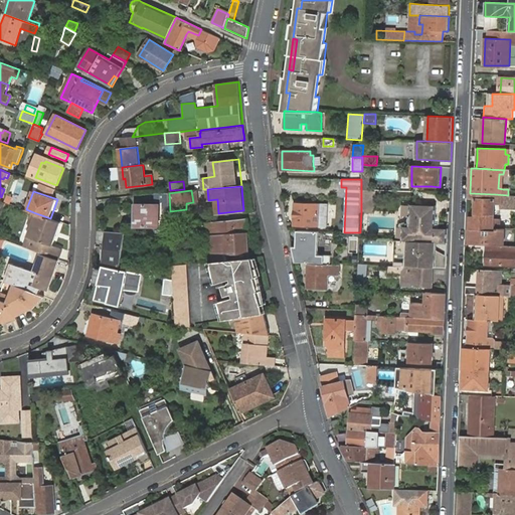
[(170,211),(169,193),(156,194),(156,202),(163,202),(164,218),(170,218),(170,211)]
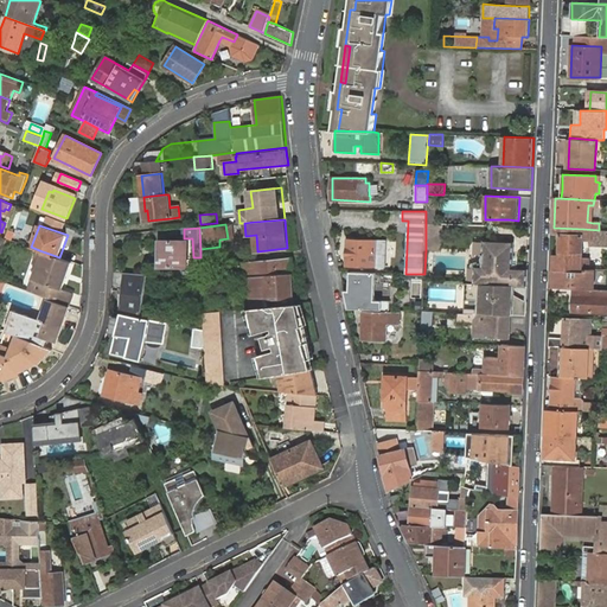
[(583,229),(554,228),(554,235),(561,235),(560,257),(567,259),(582,259),(582,241),(590,241),(590,244),(606,244),(606,229),(599,230),(583,229)]
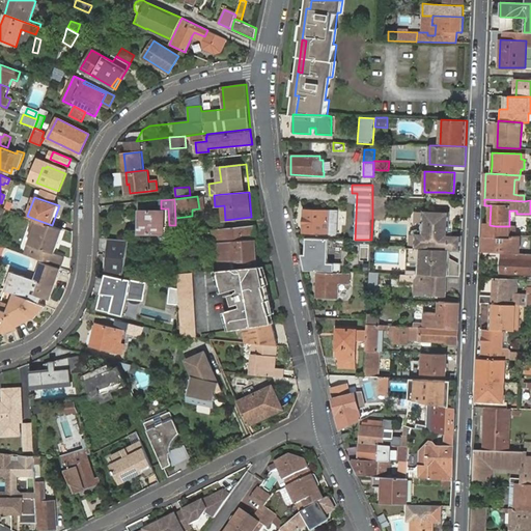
[(140,233),(164,234),(164,211),(140,211),(140,233)]
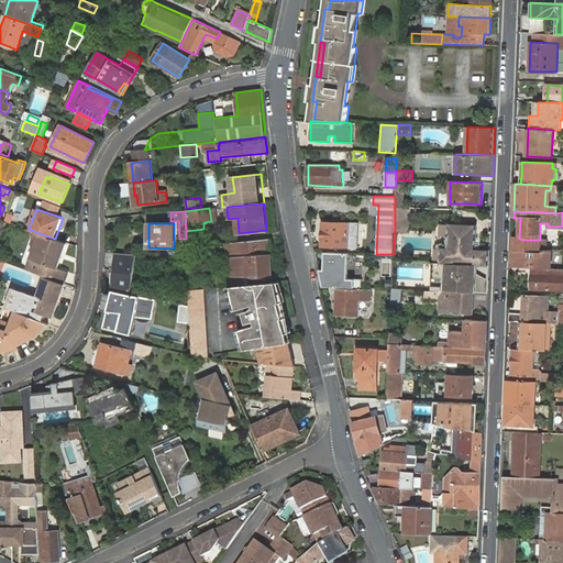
[(321,246),(350,247),(351,223),(322,223),(321,246)]
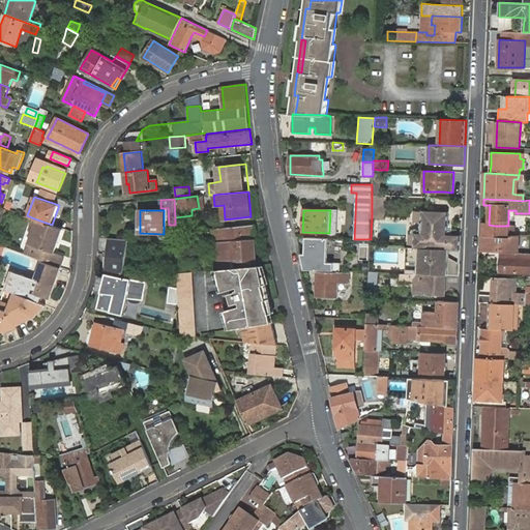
[(449,249),(450,249),(461,249),(462,235),(448,235),(448,224),(437,223),(438,211),(422,210),(421,233),(415,233),(414,247),(419,248),(429,248),(434,248),(446,249),(449,249)]
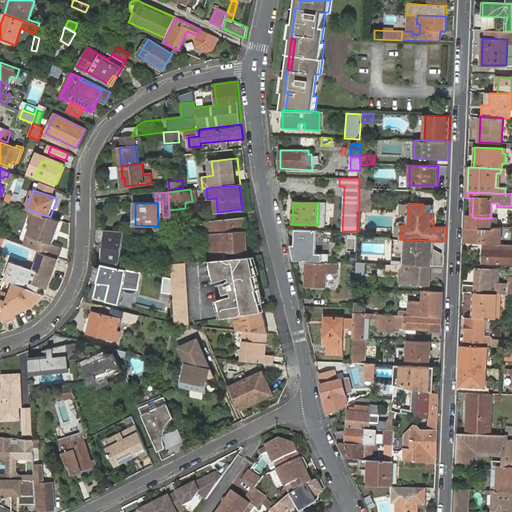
[(433,205),(423,204),(422,215),(433,216),(433,205)]
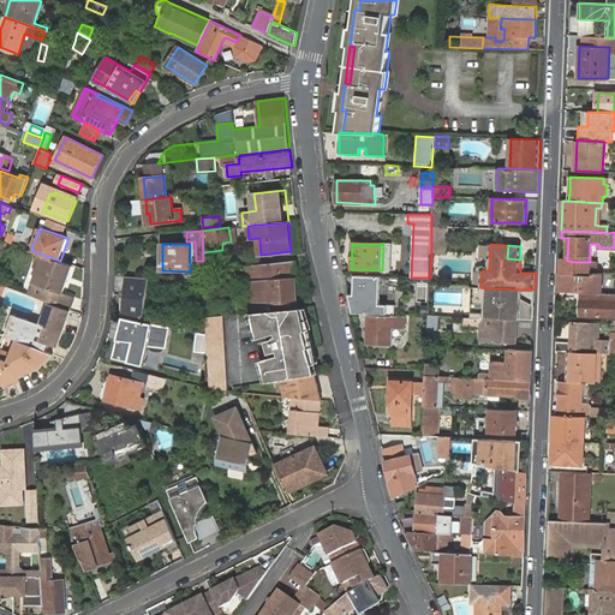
[(60,261),(40,254),(35,267),(37,273),(29,294),(49,303),(66,309),(71,296),(63,292),(73,266),(60,261)]
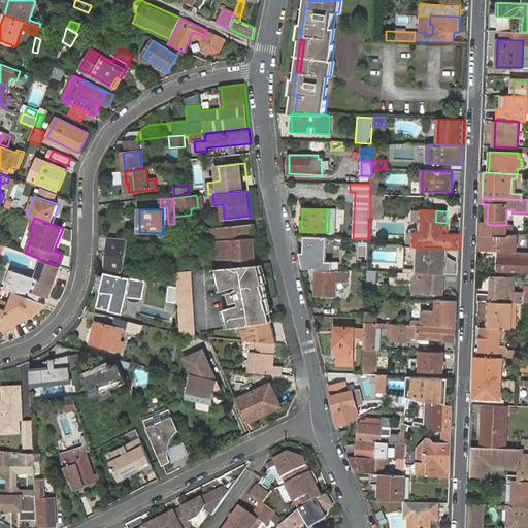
[(480,235),(481,235),(509,236),(509,234),(509,229),(509,225),(506,225),(503,225),(493,225),(487,224),(481,224),(480,235)]
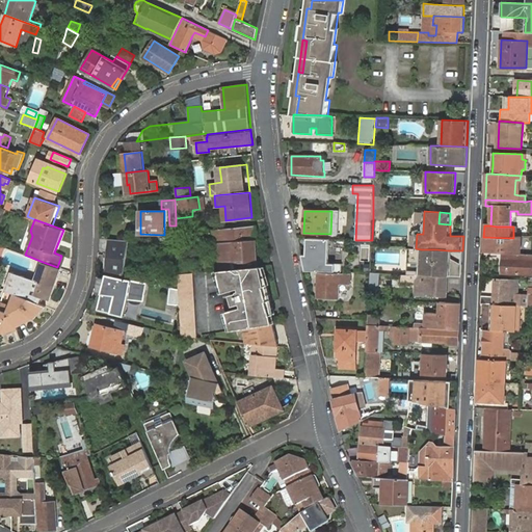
[(209,238),(209,243),(221,242),(232,241),(257,240),(256,228),(208,232),(209,238)]
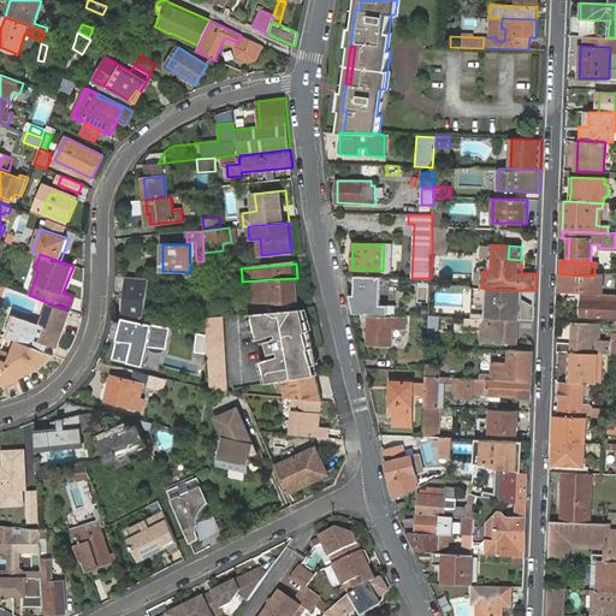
[(603,294),(604,289),(604,273),(594,273),(594,276),(561,274),(560,291),(584,292),(603,294)]
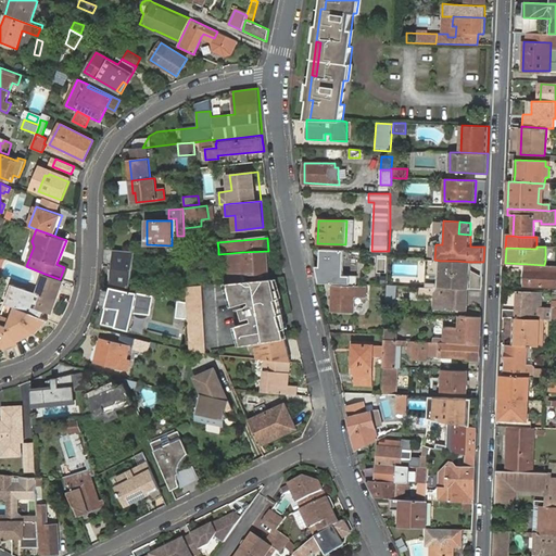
[(135,252),(115,250),(113,288),(128,291),(129,292),(129,291),(135,252)]
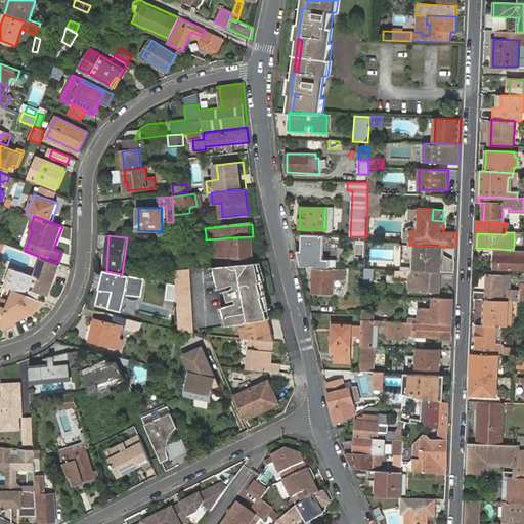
[(297,251),(301,266),(337,268),(338,259),(324,259),(324,245),(325,245),(338,246),(338,237),(326,236),(303,235),(302,243),(301,243),(301,251),(299,251),(297,251)]
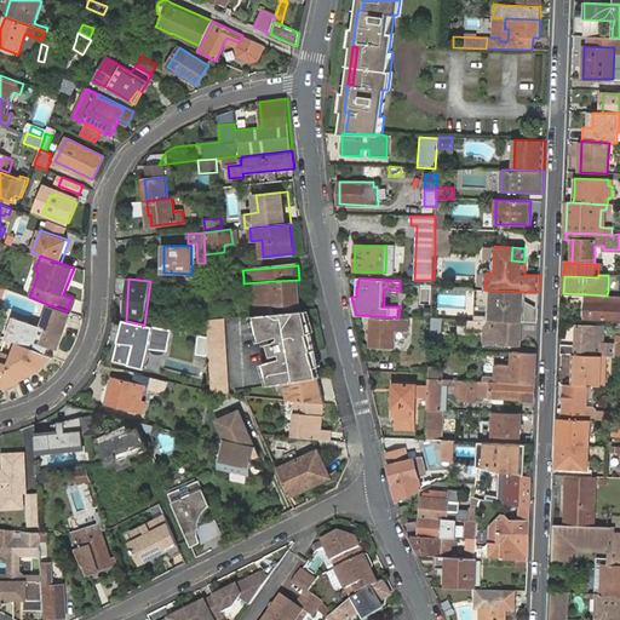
[(270,281),(258,282),(260,306),(273,305),(300,304),(299,280),(270,281)]
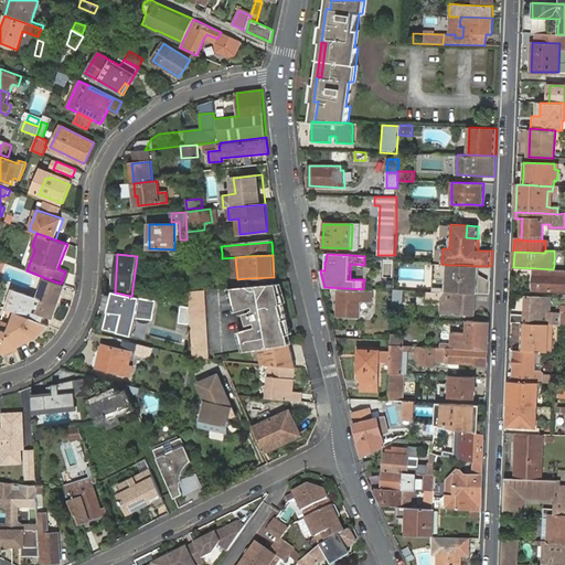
[(478,294),(479,266),(476,266),(462,265),(457,265),(447,265),(446,292),(461,294),(476,294),(478,294)]
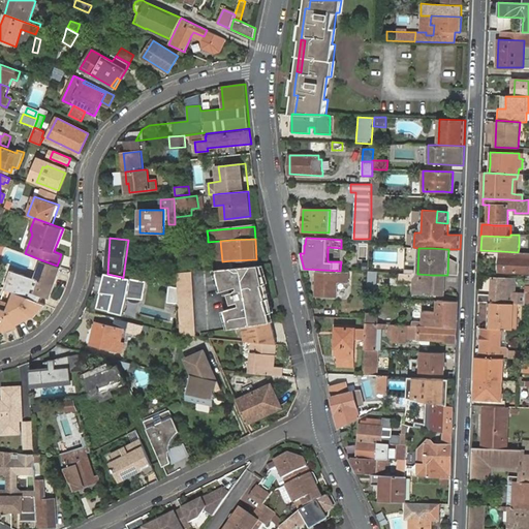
[(449,249),(448,249),(447,275),(448,275),(459,275),(460,249),(449,249)]
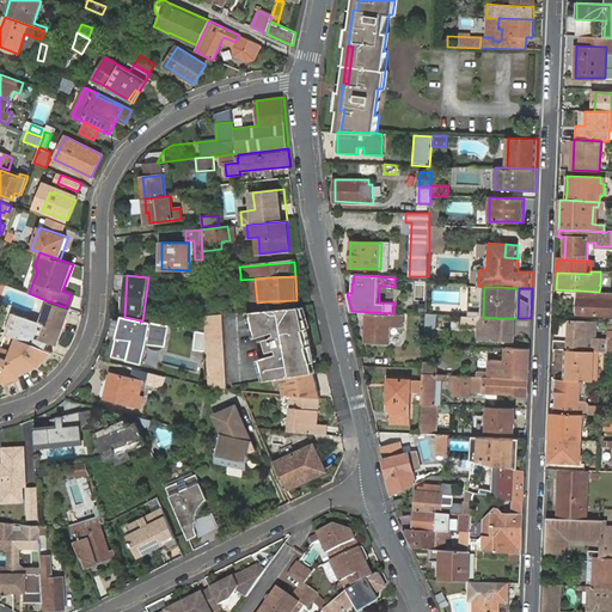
[(611,314),(611,292),(604,292),(599,292),(580,291),(580,298),(579,313),(611,314)]
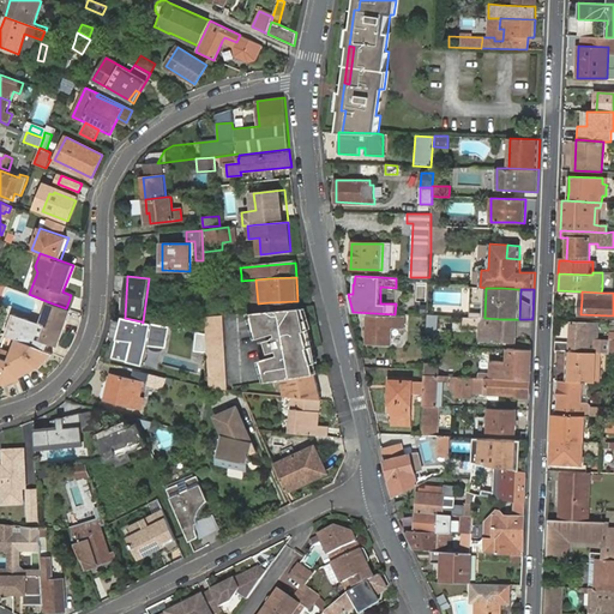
[(66,308),(49,302),(41,324),(14,314),(13,318),(12,317),(8,326),(19,330),(17,338),(36,345),(38,339),(43,341),(58,347),(71,309),(66,308)]
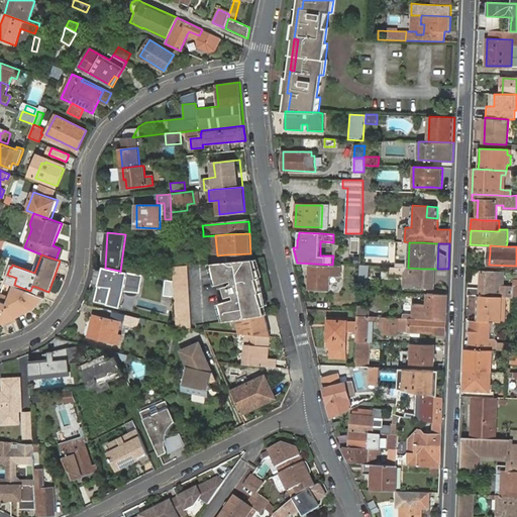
[(257,278),(252,260),(214,263),(219,280),(224,279),(225,281),(229,293),(220,296),(224,310),(228,320),(238,319),(263,315),(267,314),(262,299),(256,279),(257,278)]
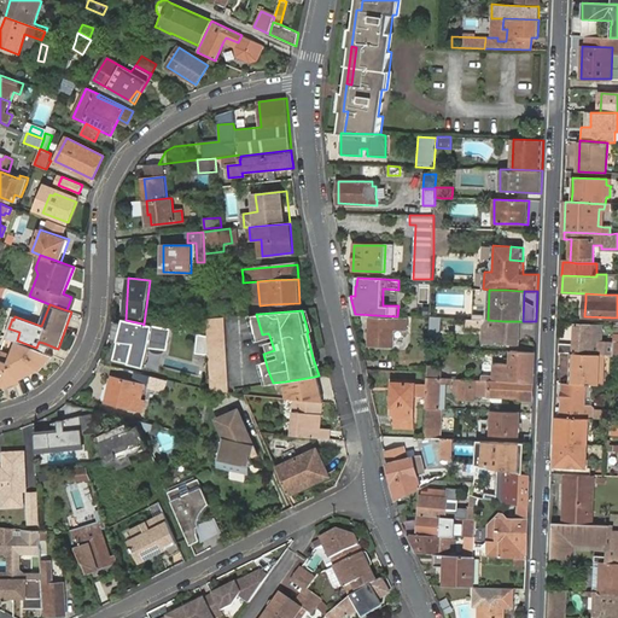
[(208,336),(210,391),(231,392),(223,318),(207,319),(207,326),(208,336)]
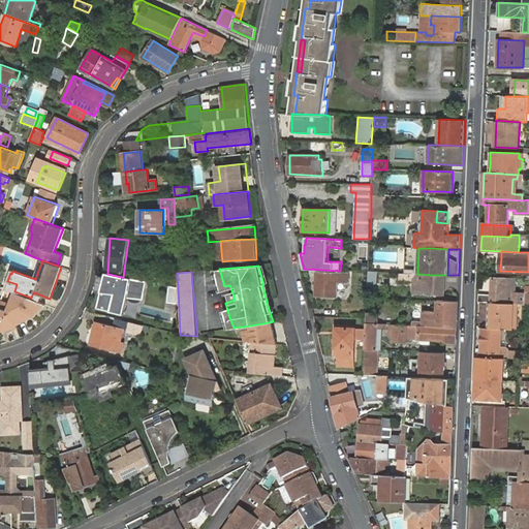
[(316,296),(337,297),(338,286),(338,283),(338,281),(343,281),(343,273),(317,272),(317,278),(316,282),(316,285),(316,289),(316,296)]
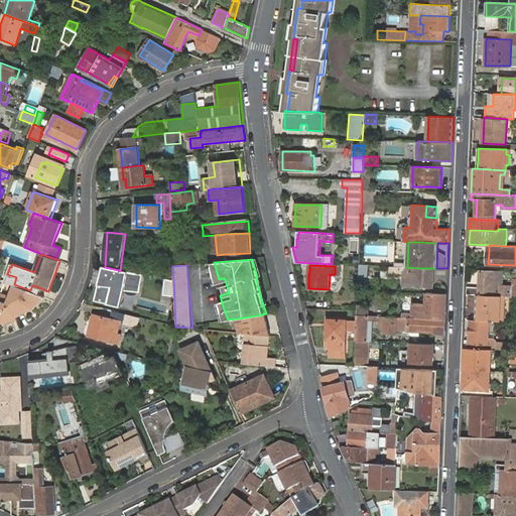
[(359,275),(359,283),(367,283),(367,265),(366,265),(360,265),(359,275)]
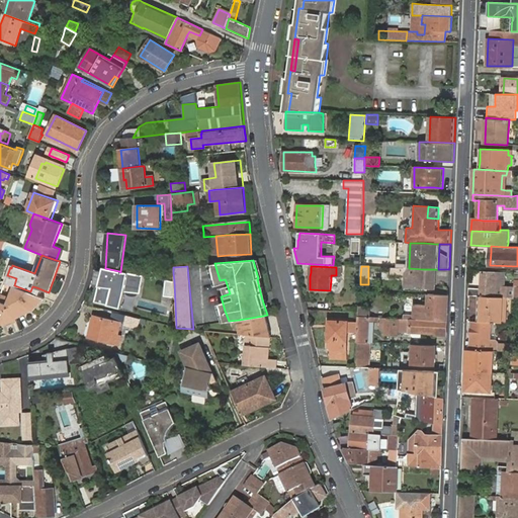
[(435,294),(448,295),(448,288),(435,288),(436,269),(423,269),(409,268),(392,268),(392,274),(406,274),(406,288),(435,289),(435,294)]
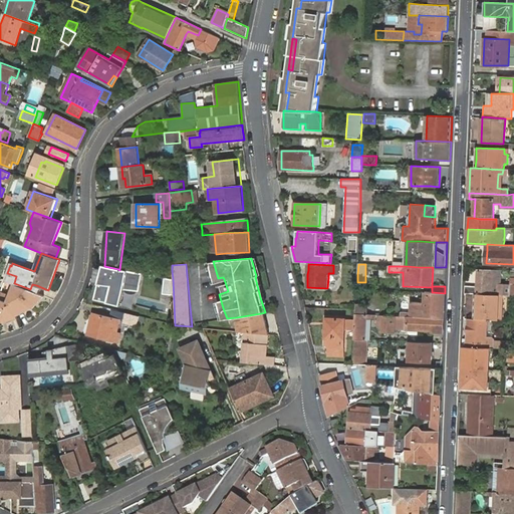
[(135,272),(119,269),(119,270),(118,269),(116,277),(133,280),(135,272)]
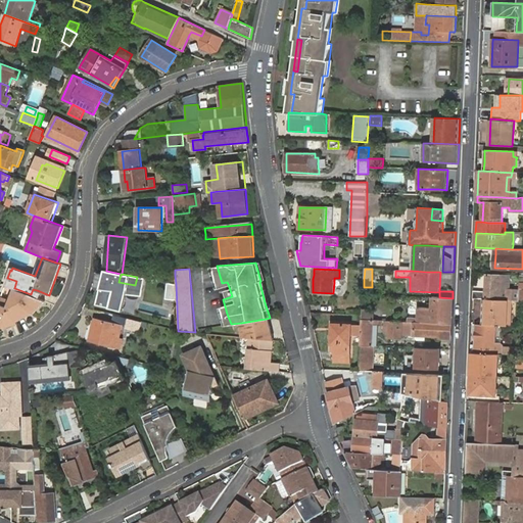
[(504,277),(502,299),(506,300),(522,300),(522,275),(521,275),(520,289),(510,288),(510,277),(504,277)]
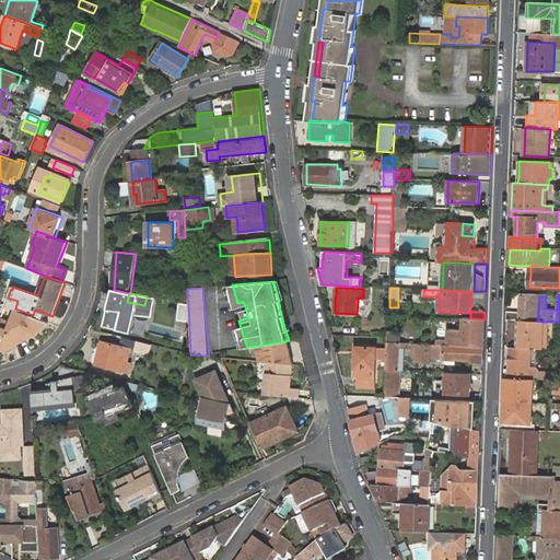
[(521,312),(506,312),(506,319),(517,321),(537,321),(539,296),(522,295),(521,312)]
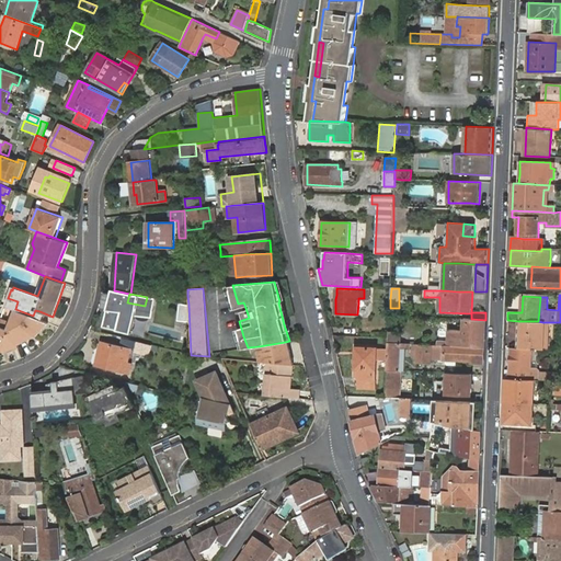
[(155,298),(147,297),(145,306),(152,307),(155,298)]
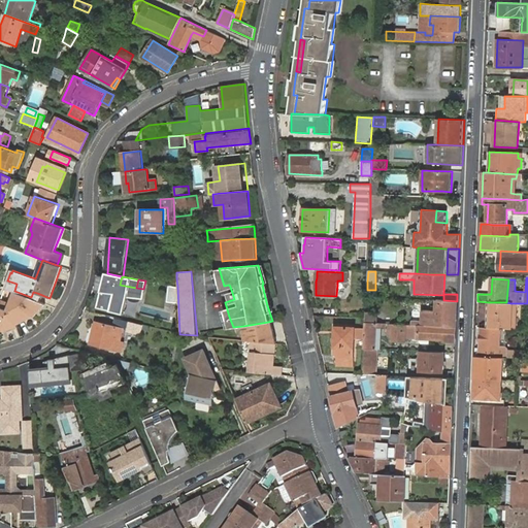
[(130,293),(104,288),(100,306),(126,312),(130,293)]
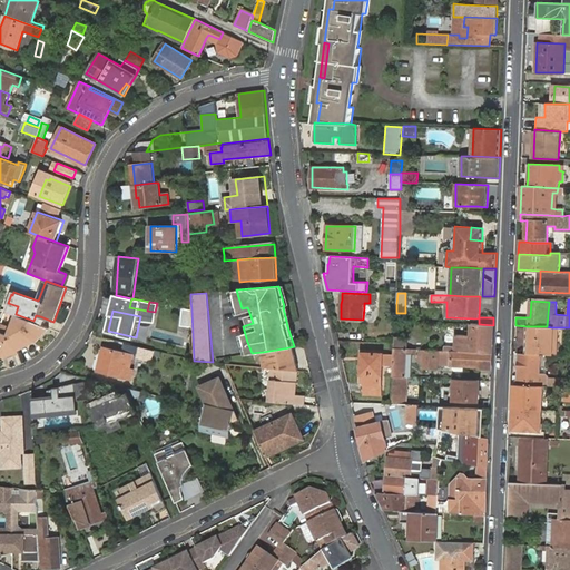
[(38,342),(49,327),(33,321),(16,314),(12,325),(7,327),(0,324),(0,331),(13,336),(19,350),(28,346),(27,343),(33,340),(37,342),(38,342)]
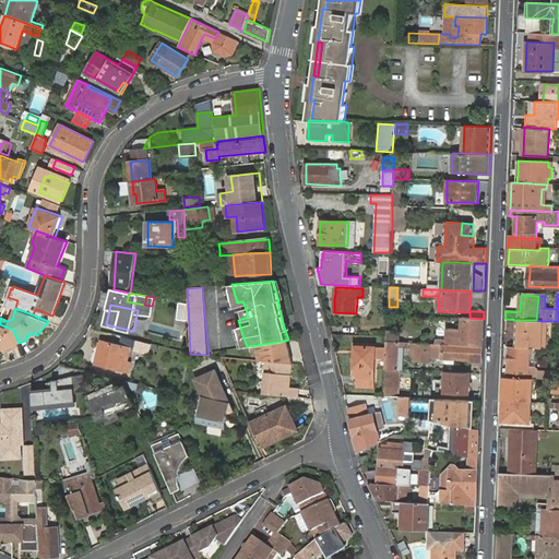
[(436,340),(436,343),(447,344),(483,346),(484,319),(470,318),(463,318),(462,329),(447,328),(447,340),(436,340)]
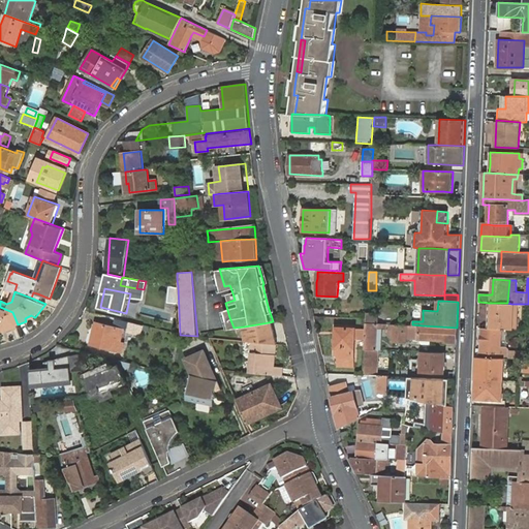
[(510,330),(511,304),(507,303),(489,303),(488,329),(494,329),(503,329),(507,329),(510,330)]
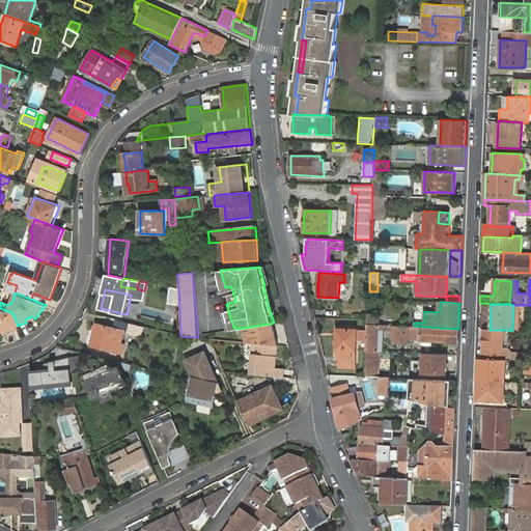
[(0,332),(2,332),(5,331),(6,333),(11,331),(10,328),(18,326),(12,313),(0,308),(0,332)]
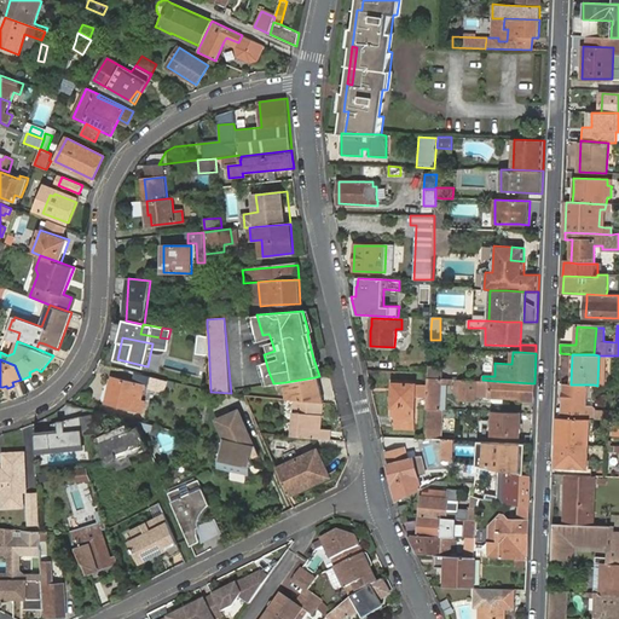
[(429,365),(429,372),(428,379),(441,379),(441,366),(429,365)]
